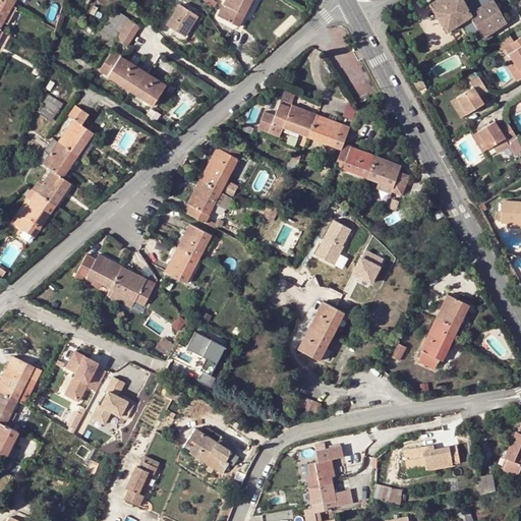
[(4,22),(13,6),(9,4),(1,0),(0,0),(0,21),(1,20),(4,22)]
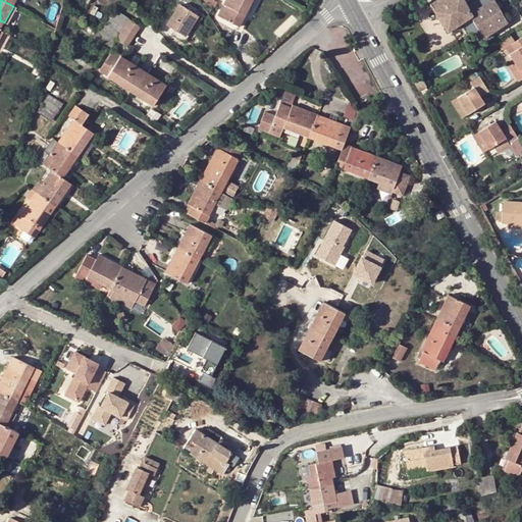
[(252,0),(225,0),(218,15),(240,27),(245,15),(243,13),(249,0),(252,2),(252,0)]
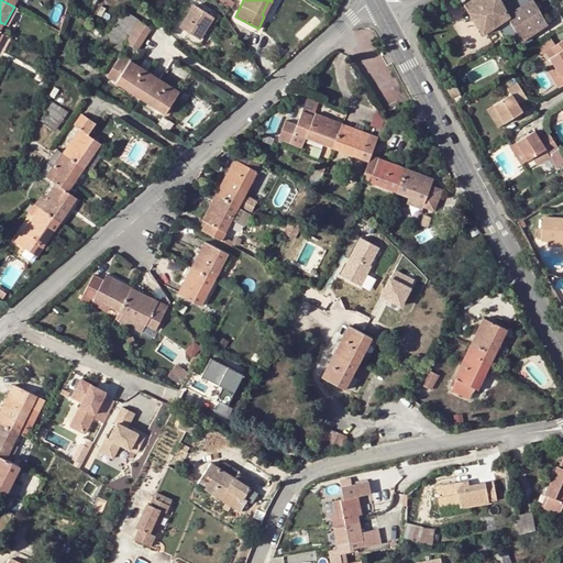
[(262,14),(264,17),(272,2),(268,0),(262,14)]
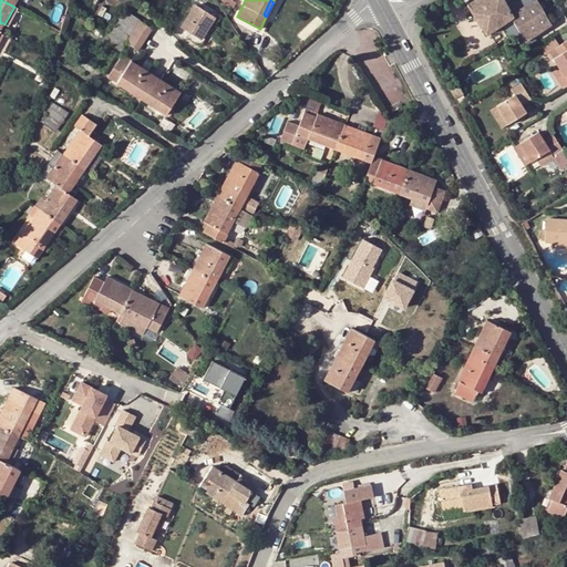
[(550,24),(537,0),(535,0),(512,17),(504,1),(504,0),(477,0),(468,6),(486,33),(512,18),(525,41),(550,24)]
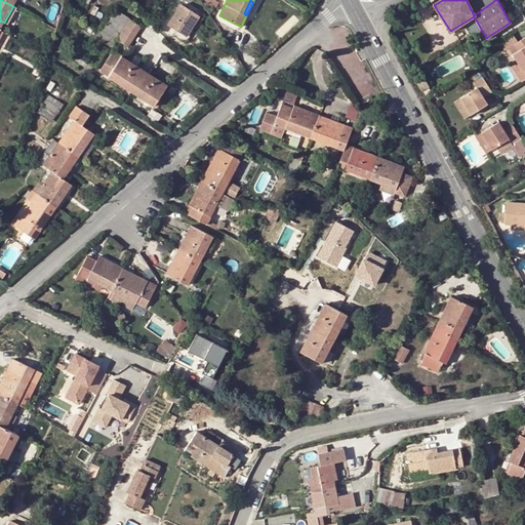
[(199,16),(182,5),(168,26),(186,37),(199,16)]
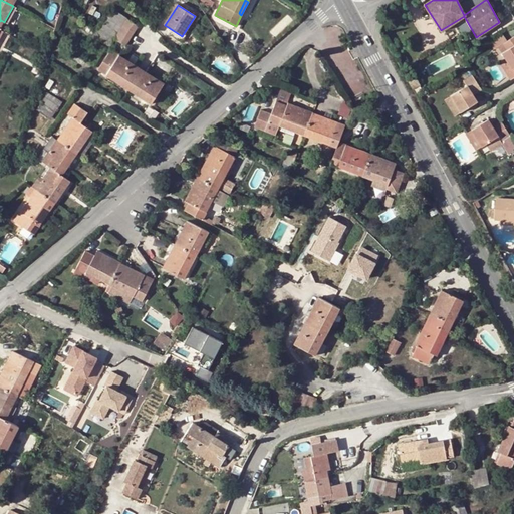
[(16,8),(13,6),(4,22),(7,23),(16,8)]
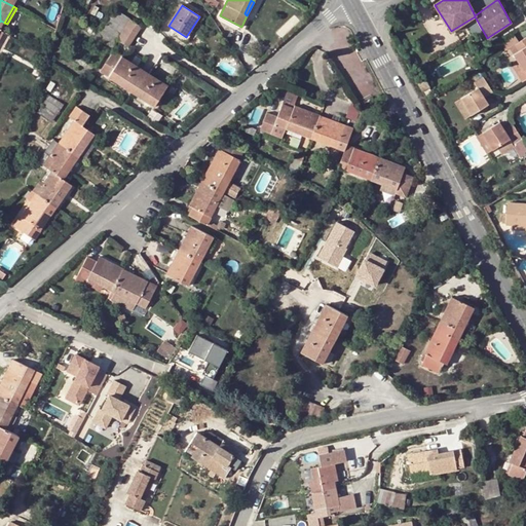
[(125,27),(130,20),(115,10),(102,31),(116,40),(121,33),(125,27)]
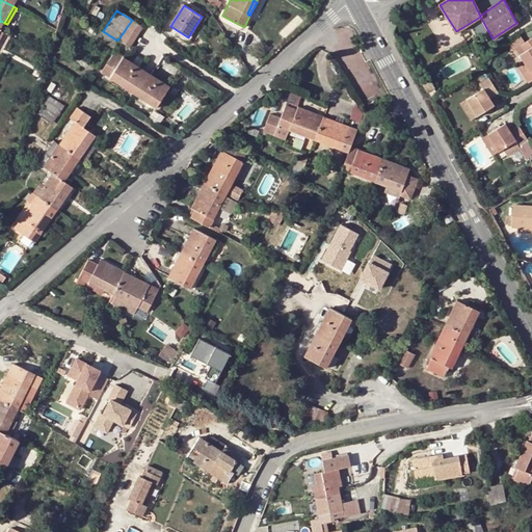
[(142,27),(132,20),(127,27),(138,34),(142,27)]
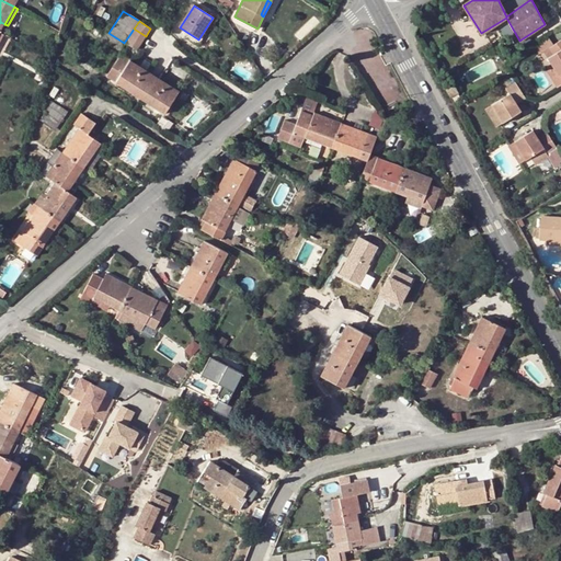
[(146,36),(134,29),(129,35),(140,44),(146,36)]
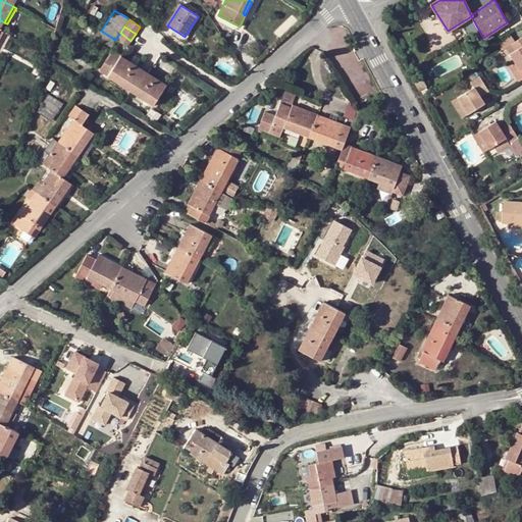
[(98,29),(93,36),(111,47),(116,41),(115,40),(101,31),(98,29)]
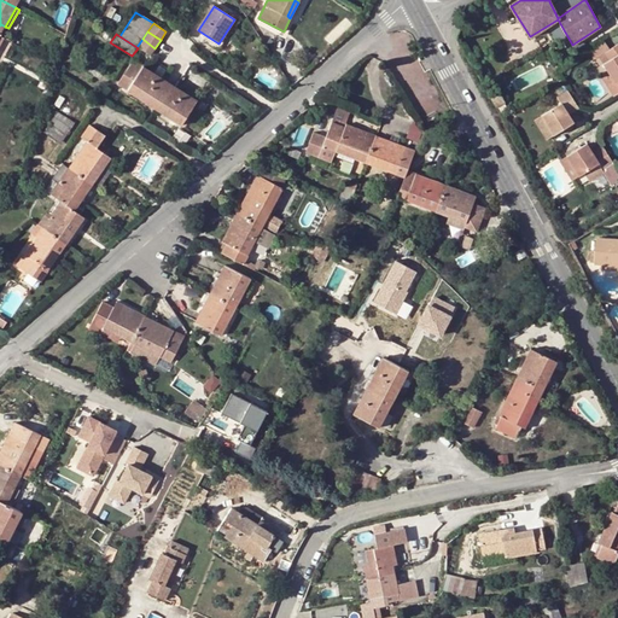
[(143,39),(136,47),(138,48),(150,56),(155,48),(143,39)]
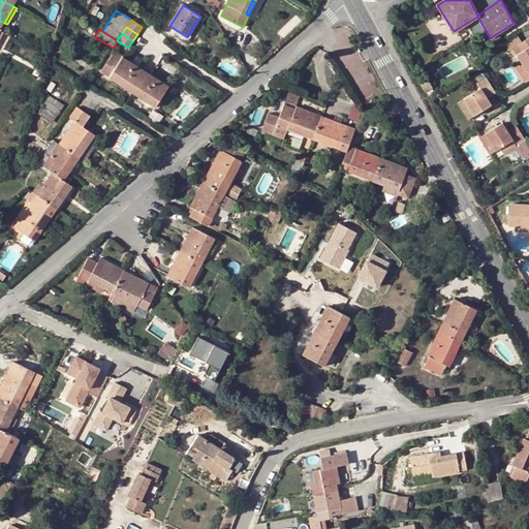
[(528,34),(516,43),(520,51),(515,54),(518,61),(528,76),(528,34)]
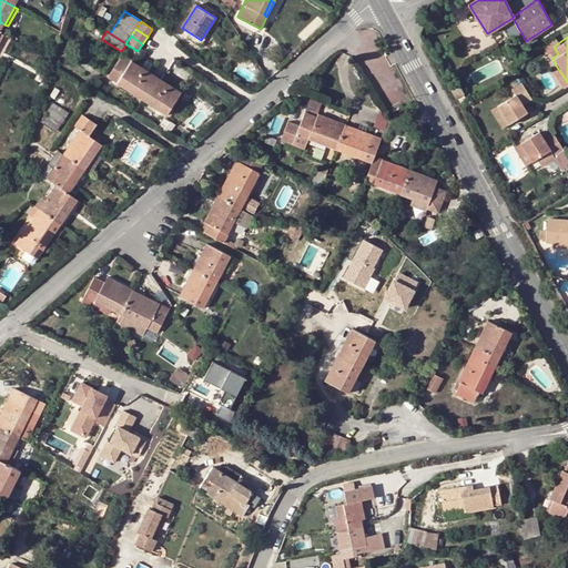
[(108,78),(118,83),(120,80),(133,88),(131,92),(142,99),(156,77),(122,54),(108,78)]
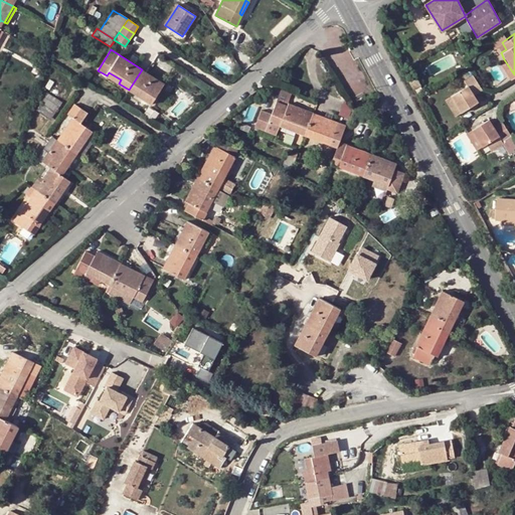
[(514,75),(514,74),(504,59),(499,62),(510,79),(514,75)]
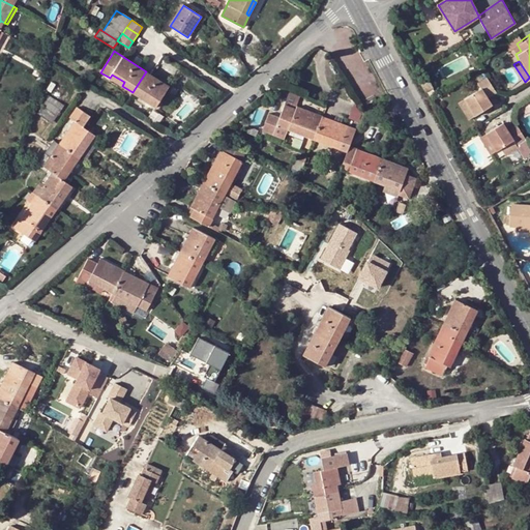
[(223,72),(216,68),(213,72),(221,78),(223,72)]
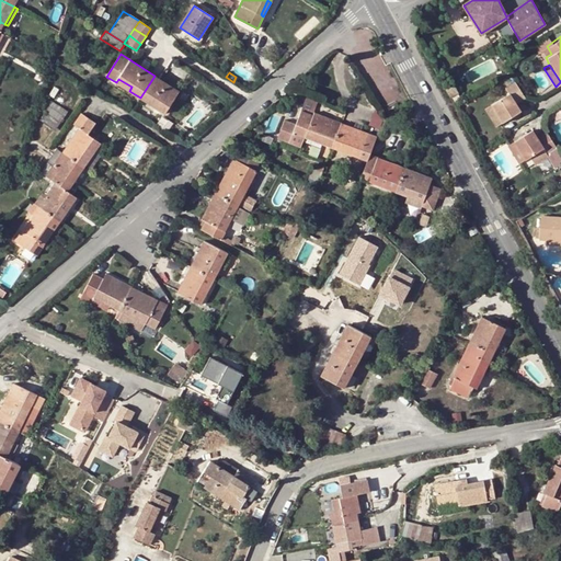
[(179,91),(155,76),(140,98),(151,104),(150,105),(164,114),(179,91)]
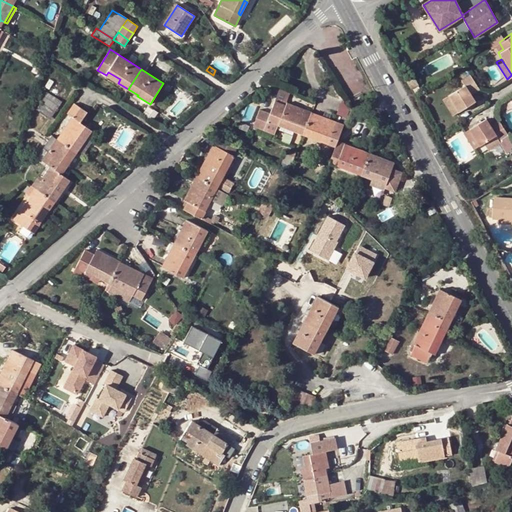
[(108,72),(106,75),(118,83),(120,79),(108,72)]
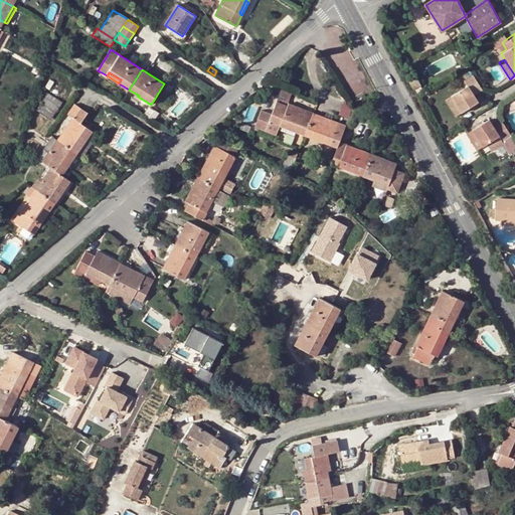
[(415,72),(409,76),(416,88),(422,84),(415,72)]
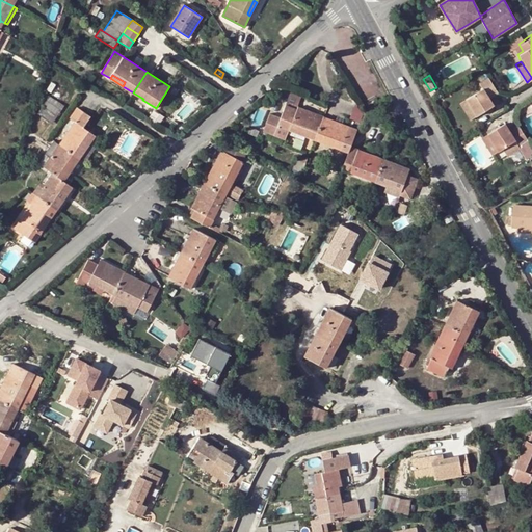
[(487,98),(497,91),(487,75),(477,82),(480,87),(463,98),(474,115),(489,106),(484,99),(487,98)]
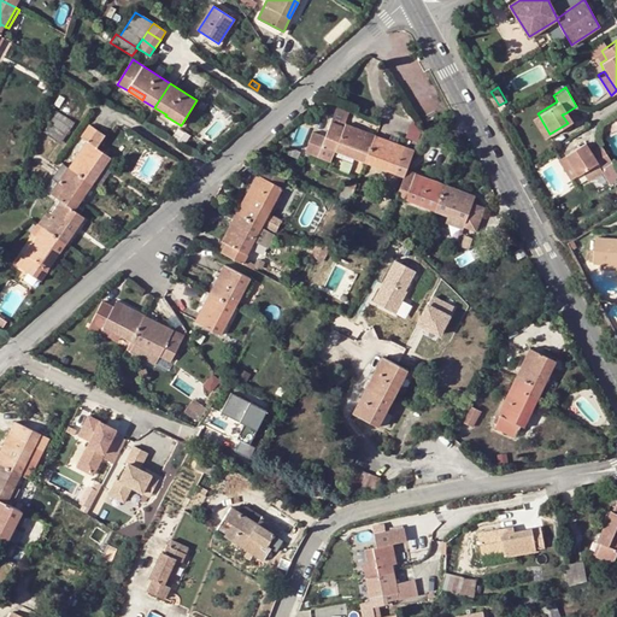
[(201,99),(197,106),(204,110),(207,104),(201,99)]
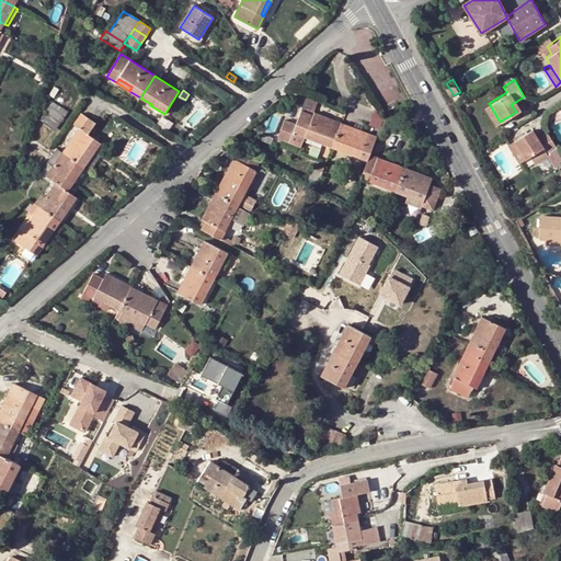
[(306,98),(300,111),(312,116),(313,114),(318,103),(306,98)]
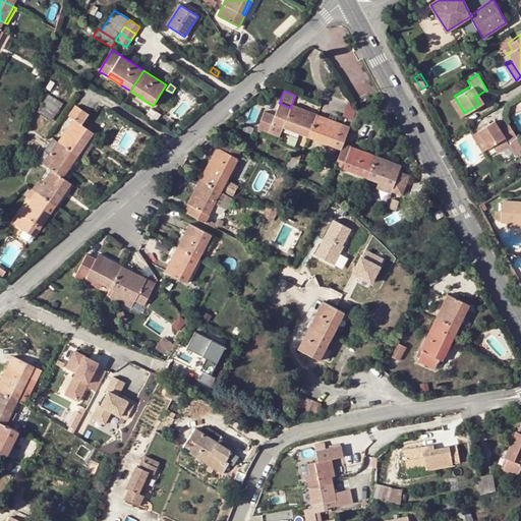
[(47,93),(36,110),(51,121),(63,103),(47,93)]
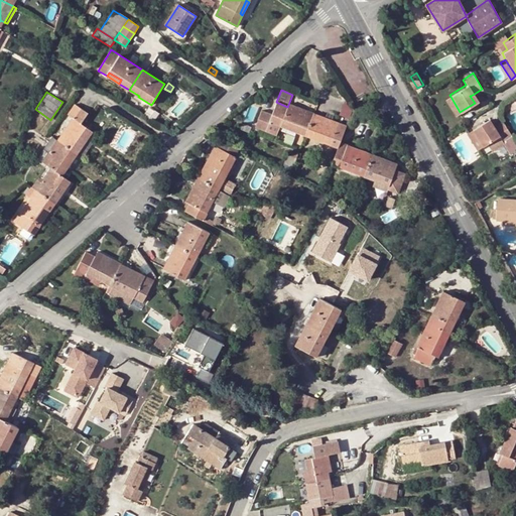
[(460,112),(449,95),(444,98),(456,114),(460,112)]
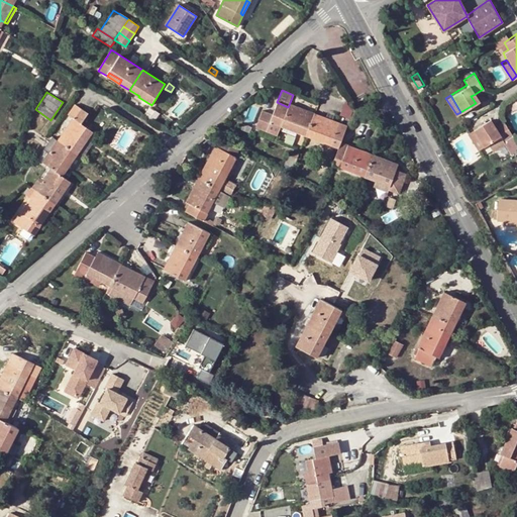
[(304,114),(305,111),(289,105),(288,107),(277,102),(273,113),(262,110),(255,127),(277,135),(279,129),(294,135),(295,132),(306,136),(313,118),(304,114)]
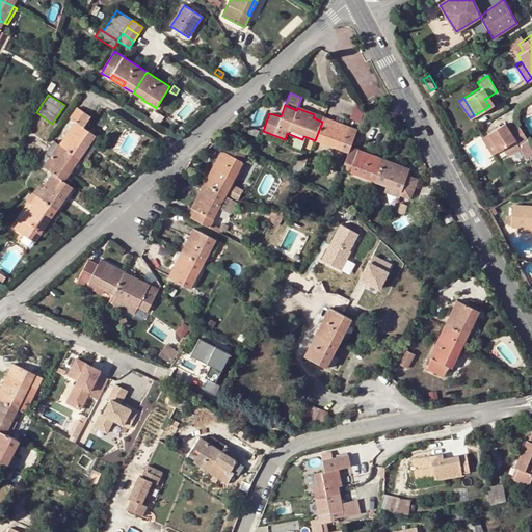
[(75,123),(64,136),(69,138),(62,148),(80,159),(86,150),(83,147),(91,133),(83,128),(89,116),(77,108),(70,117),(75,123)]
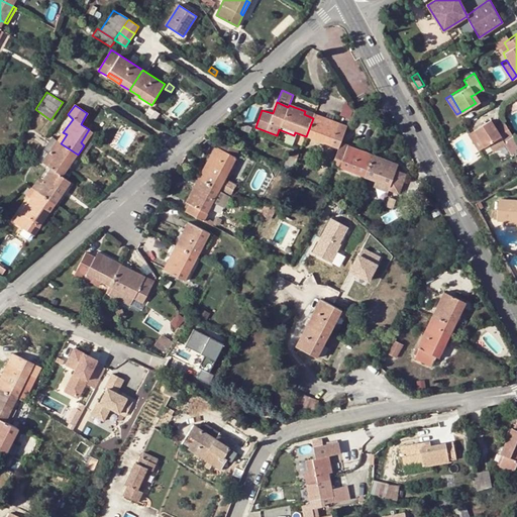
[(159,115),(149,109),(143,118),(153,124),(159,115)]
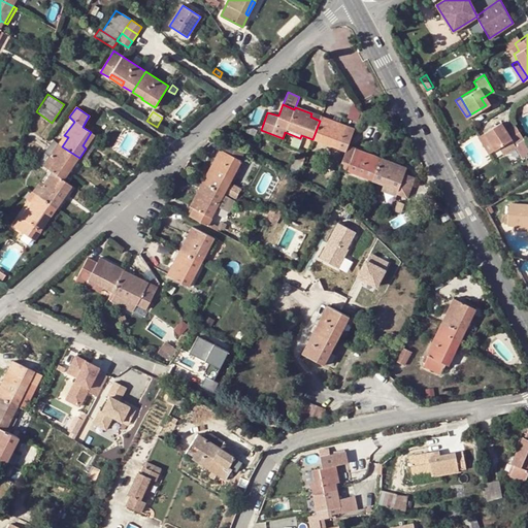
[(329,124),(320,121),(312,139),(324,143),(326,140),(339,145),(338,149),(345,152),(348,145),(354,129),(330,120),(329,124)]
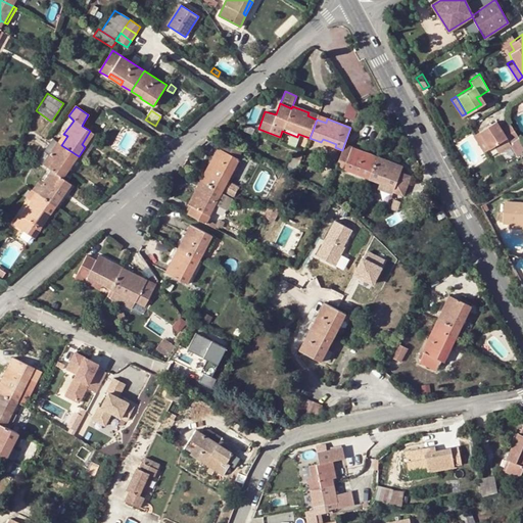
[(515,157),(522,151),(522,146),(508,122),(500,127),(496,129),(491,122),(478,131),(488,148),(492,146),(496,153),(509,146),(515,157)]
